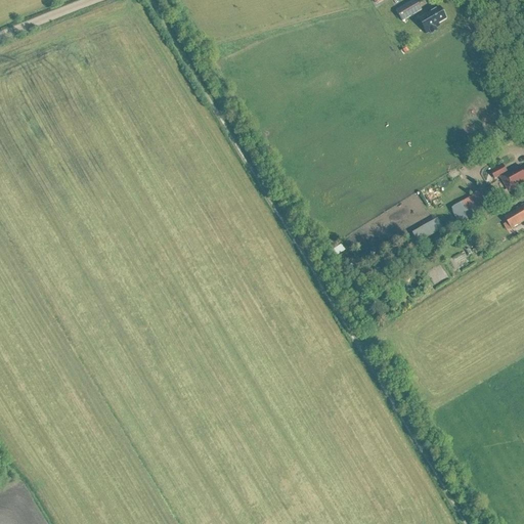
[(401,23),(421,11),(413,0),(404,0),(407,4),(395,11),(392,7),(378,15),(385,27),(399,17),(401,23)]
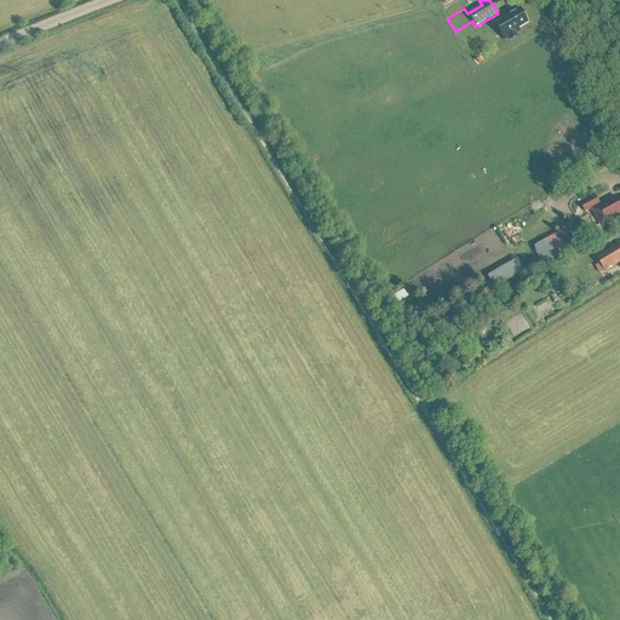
[(523,17),(520,10),(510,16),(509,15),(505,17),(506,18),(494,26),(504,41),(520,32),(517,29),(523,26),(523,27),(527,26),(526,24),(527,23),(527,22),(528,21),(524,16),(523,17)]
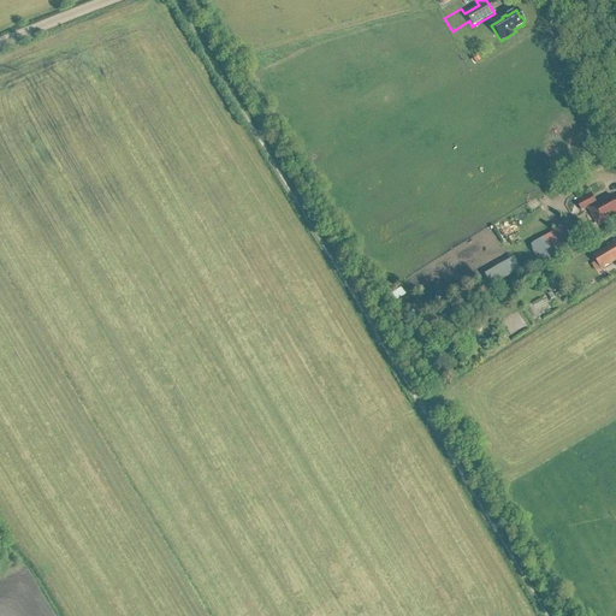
[(597,203),(591,194),(576,202),(581,212),(587,209),(598,229),(615,218),(615,201),(615,202),(610,196),(597,203)]
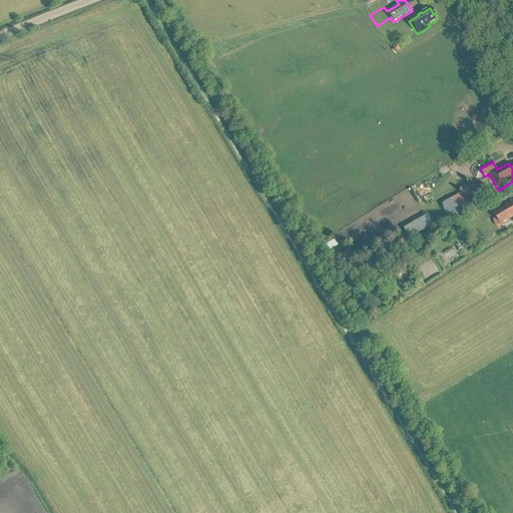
[(486,198),(480,188),(473,192),(471,189),(461,195),(469,208),(486,198)]
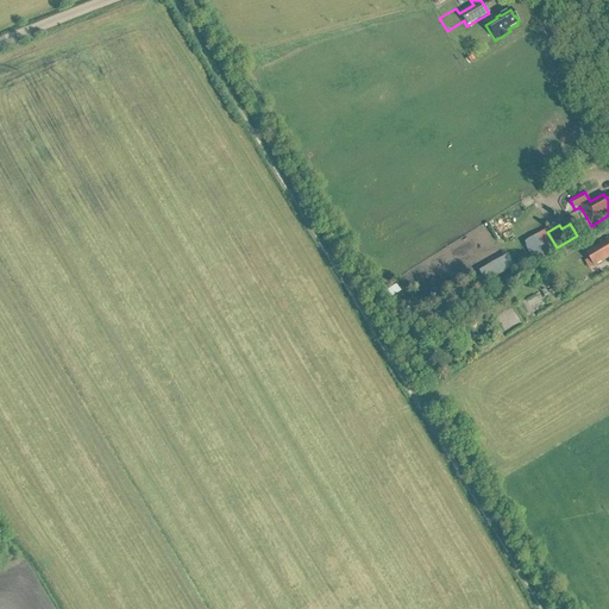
[(608,240),(586,253),(590,258),(585,262),(590,270),(608,258),(608,240)]
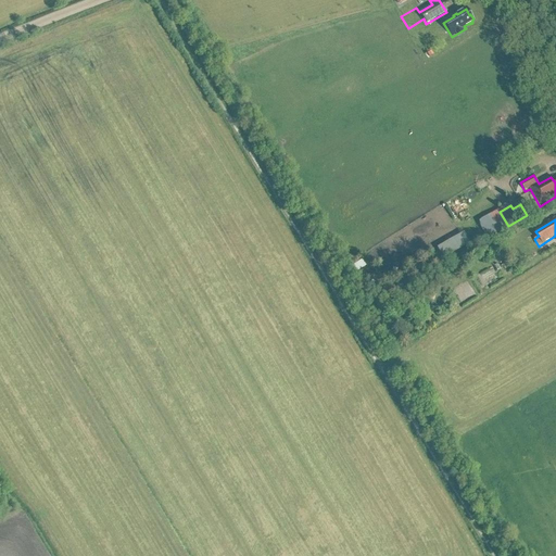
[(446,257),(471,243),(465,231),(440,245),(446,257)]
